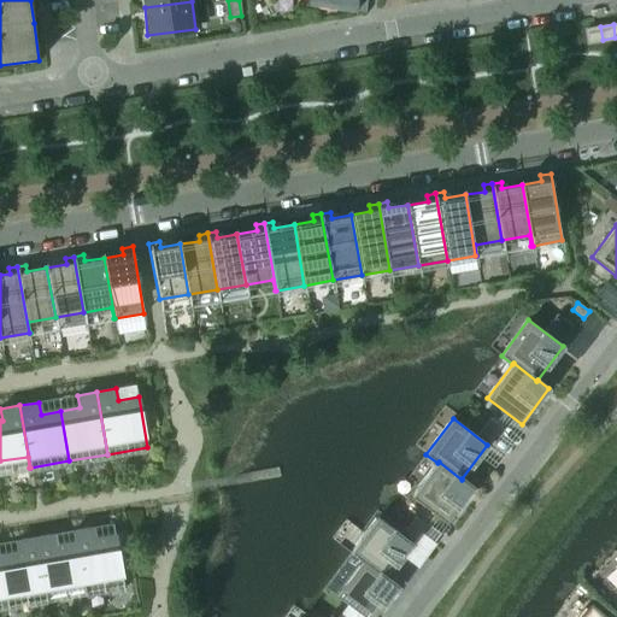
[(501,427),(491,418),(485,425),(497,434),(501,427)]
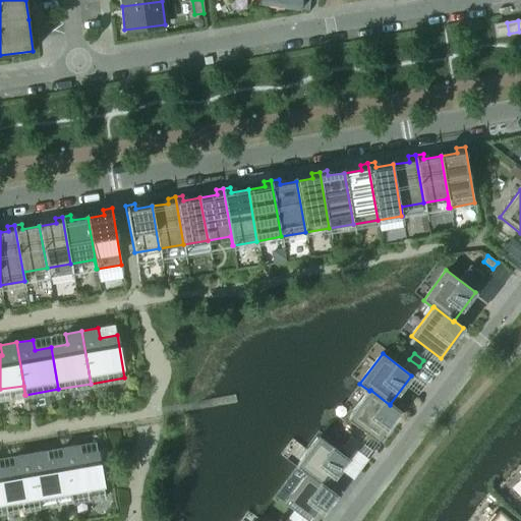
[(419,366),(409,359),(404,365),(414,372),(419,366)]
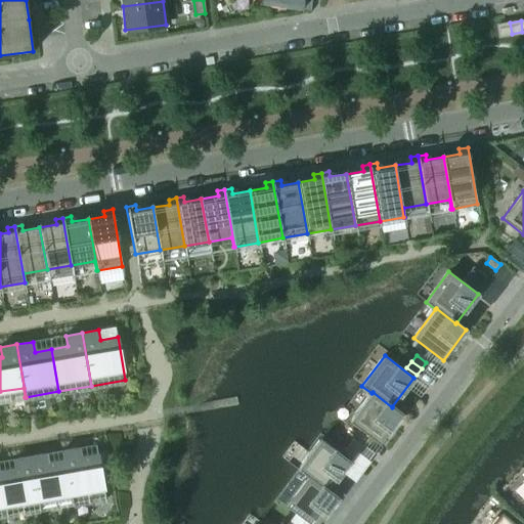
[(402,413),(392,406),(392,407),(373,392),(372,393),(350,422),(379,444),(402,413)]
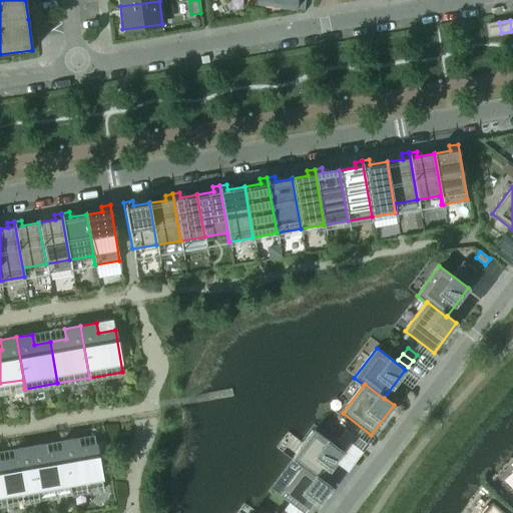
[(322,480),(343,452),(314,430),(292,460),(301,467),(302,466),(321,481),(322,480)]
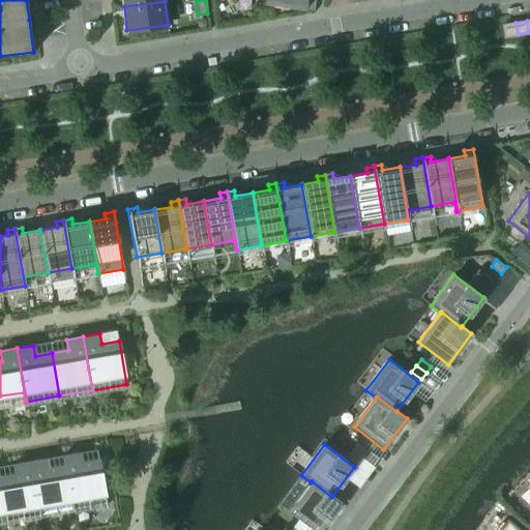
[(361,458),(366,451),(356,444),(351,450),(361,458)]
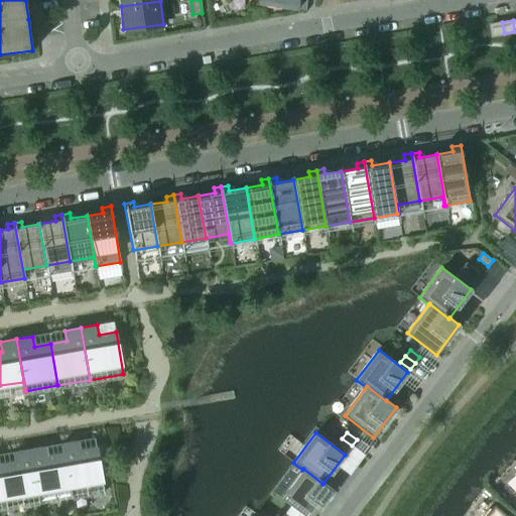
[(352,445),(342,438),(338,444),(347,452),(352,445)]
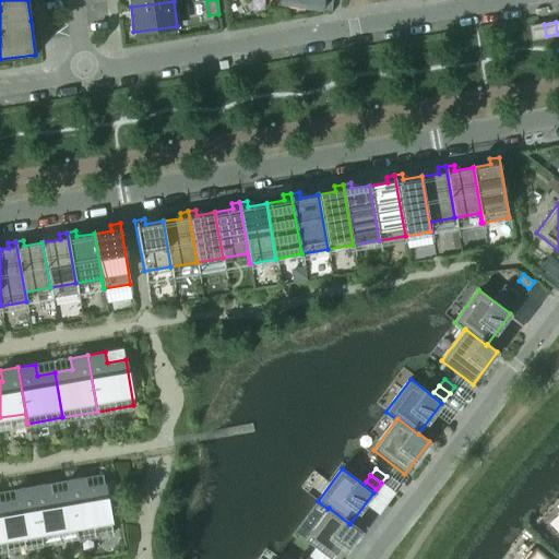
[(113,531),(105,486),(86,489),(84,478),(67,480),(76,537),(113,531)]
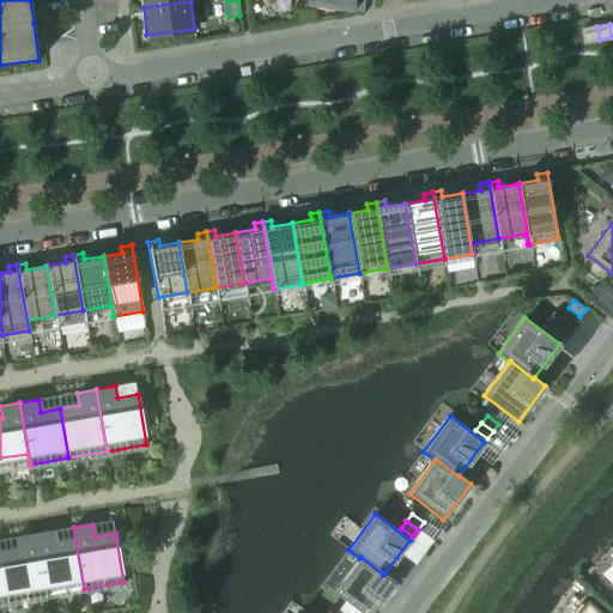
[(84,589),(73,527),(74,538),(56,541),(54,530),(35,534),(46,595),(47,595),(46,584),(82,578),(83,589),(84,589)]
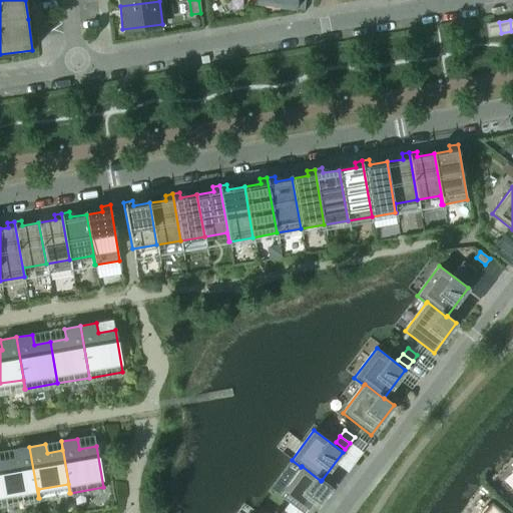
[(38,498),(29,447),(13,450),(15,460),(0,462),(0,467),(7,504),(38,498)]
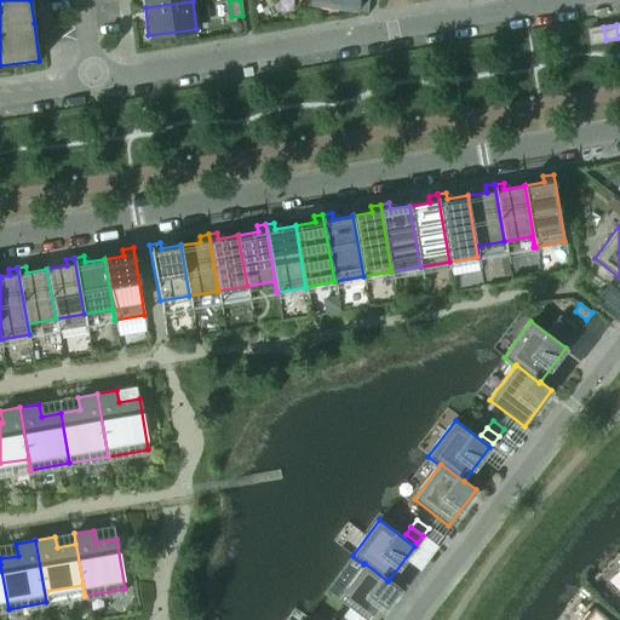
[(366,619),(375,619),(400,589),(389,580),(388,581),(365,563),(363,564),(338,598),(366,619)]
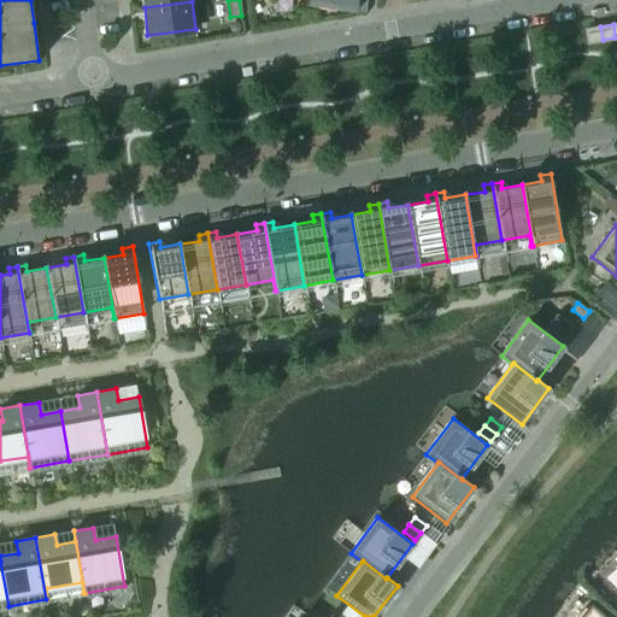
[(606,616),(591,604),(579,616),(606,616)]
